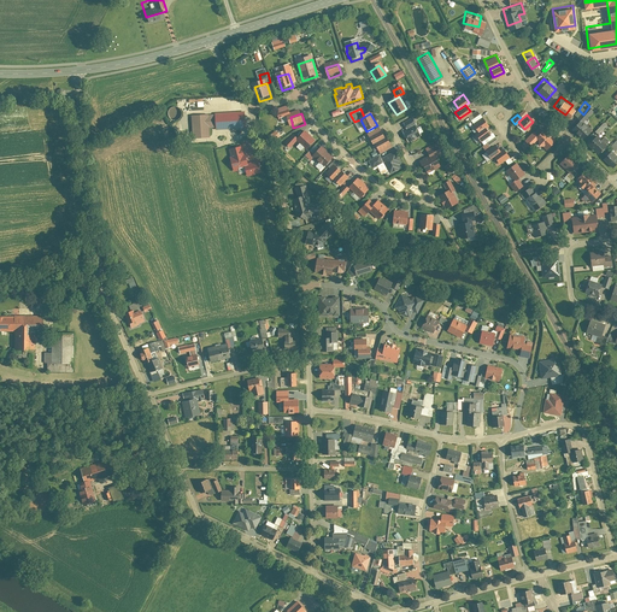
[(212,117),(197,118),(198,141),(213,140),(212,128),(219,128),(219,131),(252,130),(251,118),(247,118),(247,116),(219,117),(219,122),(212,122),(212,117)]
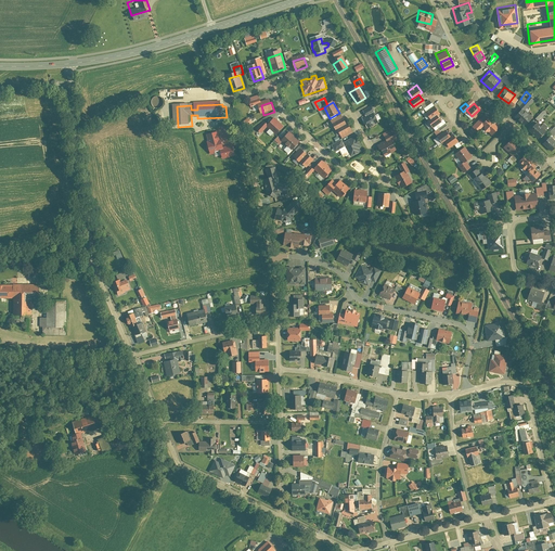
[(524,119),(529,112),(519,104),(514,112),(524,119)]
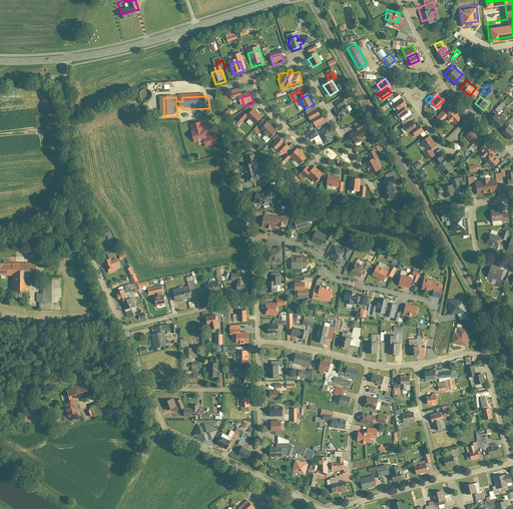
[(502,100),(498,96),(493,102),(496,105),(502,100)]
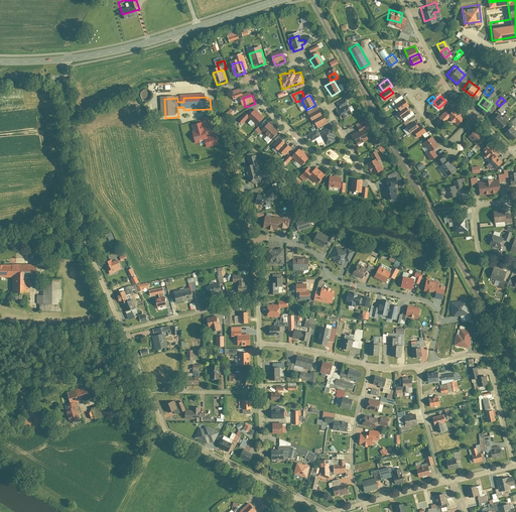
[(337,102),(340,107),(346,104),(347,104),(344,98),(337,102)]
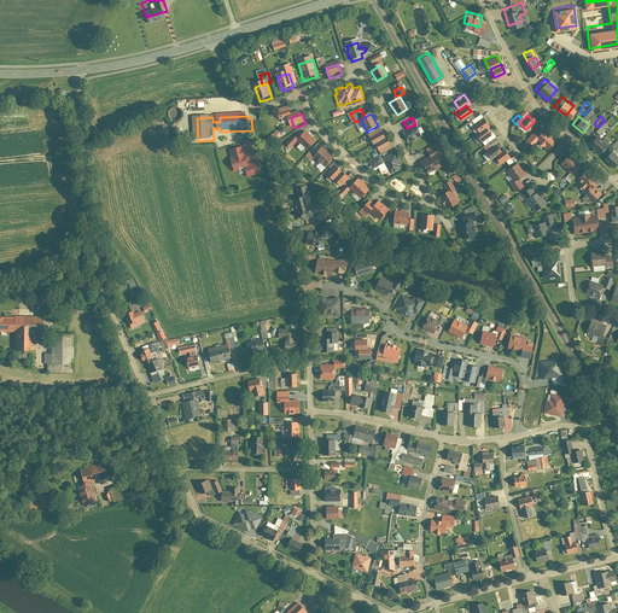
[(478,130),(488,123),(484,117),(473,124),(478,130)]
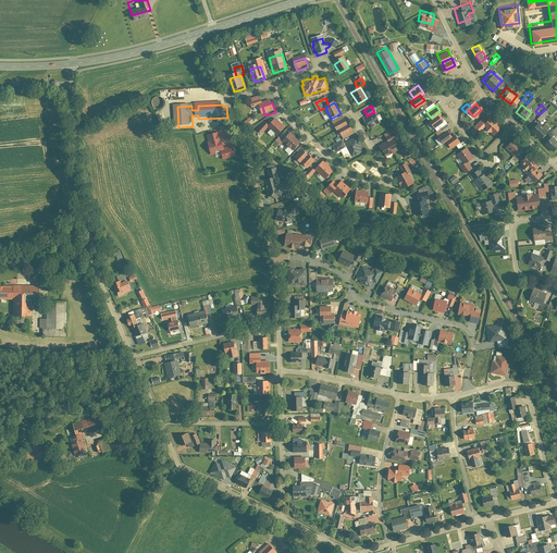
[(367,115),(363,118),(369,127),(379,122),(373,112),(367,115)]
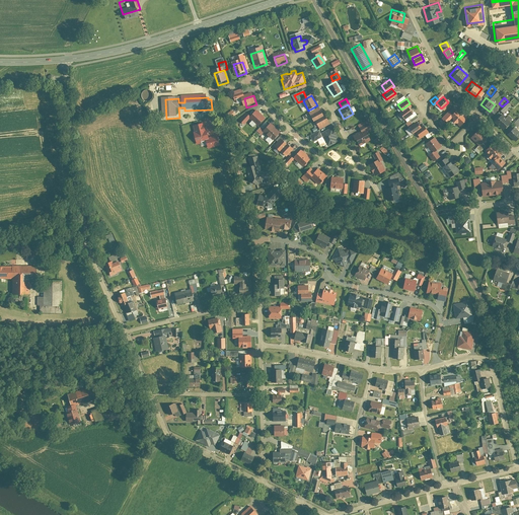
[(412,111),(408,105),(398,112),(402,117),(412,111)]
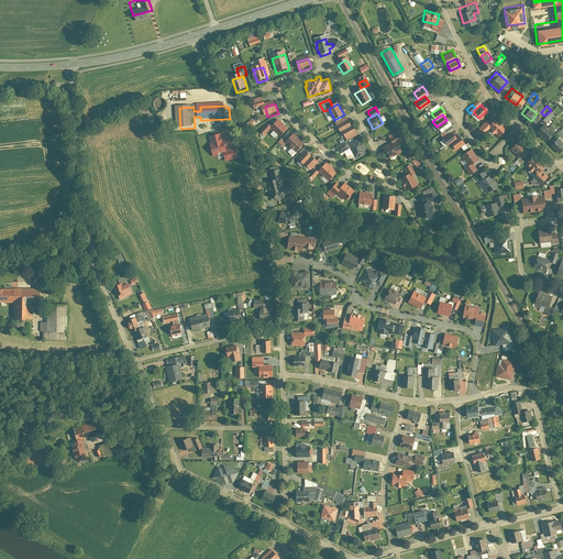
[(503,124),(493,118),(486,125),(496,133),(503,124)]
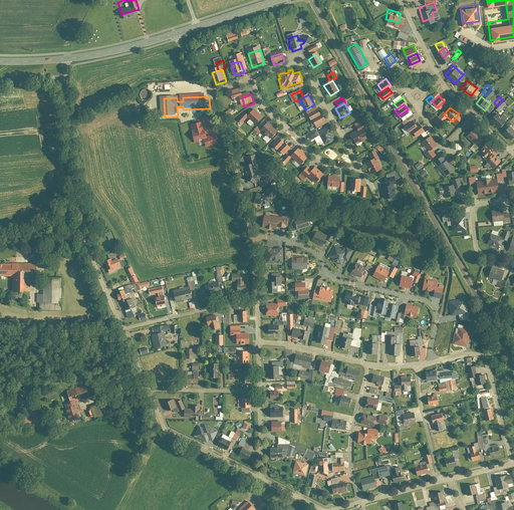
[(446,111),(443,108),(436,114),(439,117),(446,111)]
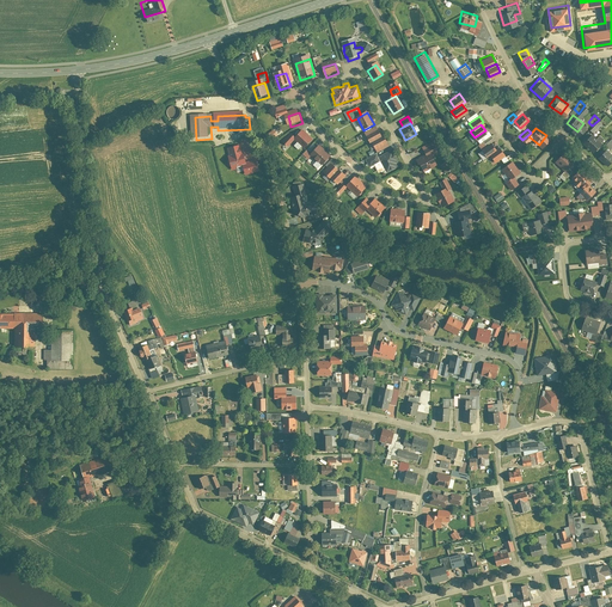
[(599,136),(589,129),(583,136),(593,143),(599,136)]
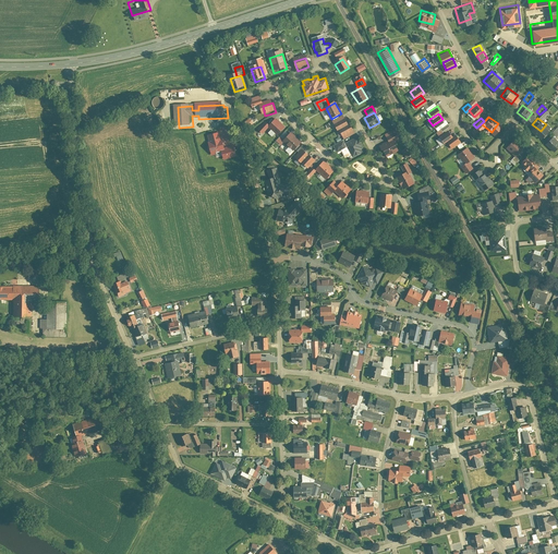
[(338,122),(335,123),(338,130),(339,130),(348,124),(344,119),(338,122)]
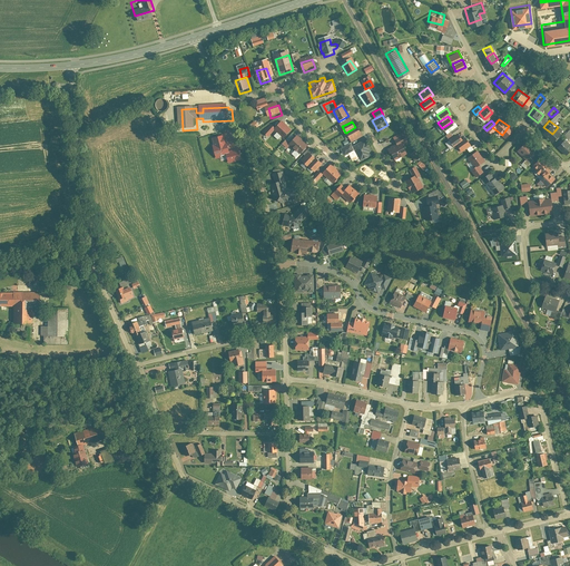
[(286,138),(293,130),(283,123),(277,130),(286,138)]
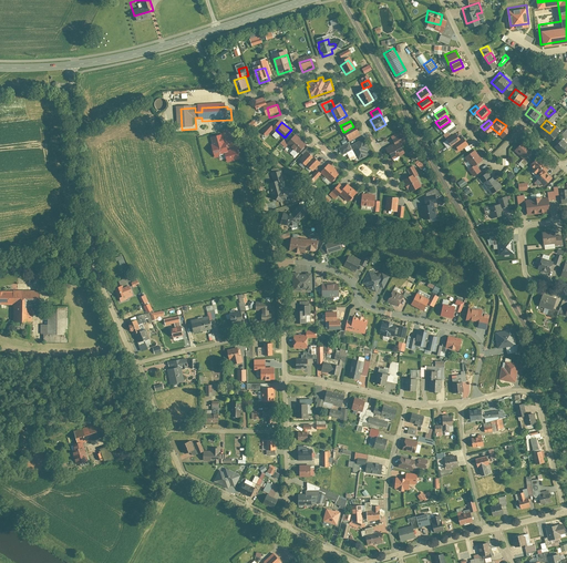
[(275,129),(271,125),(265,132),(268,135),(275,129)]
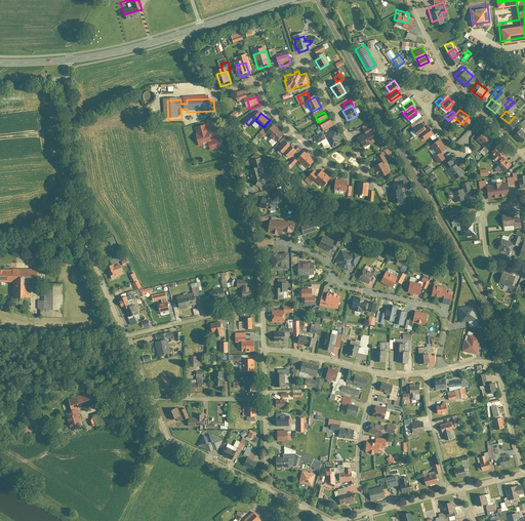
[(327,117),(319,122),(322,128),(332,123),(329,117),(327,117)]
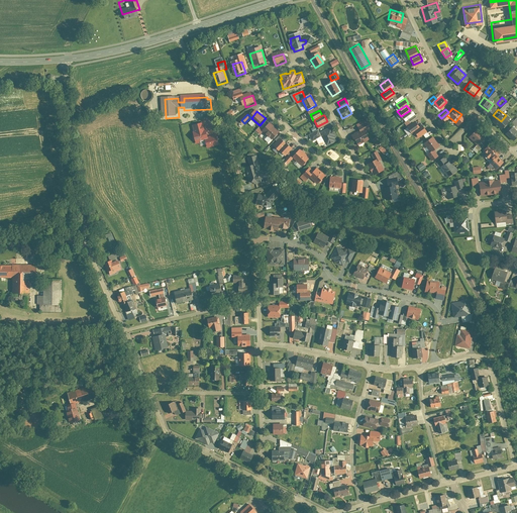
[(412,129),(421,123),(417,118),(409,124),(412,129)]
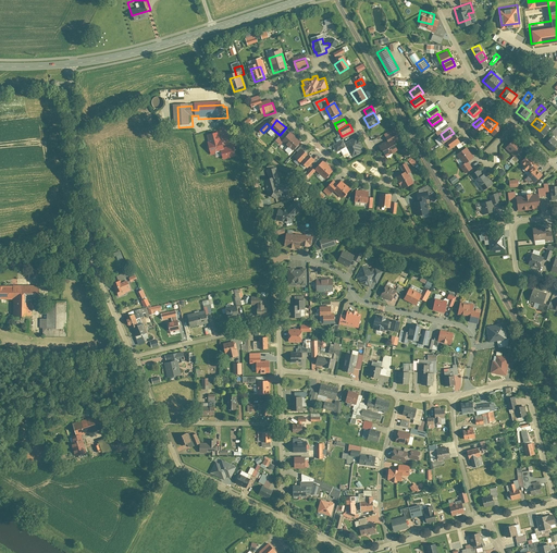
[(223,147),(220,132),(202,136),(203,138),(190,142),(194,151),(208,148),(208,150),(223,147)]
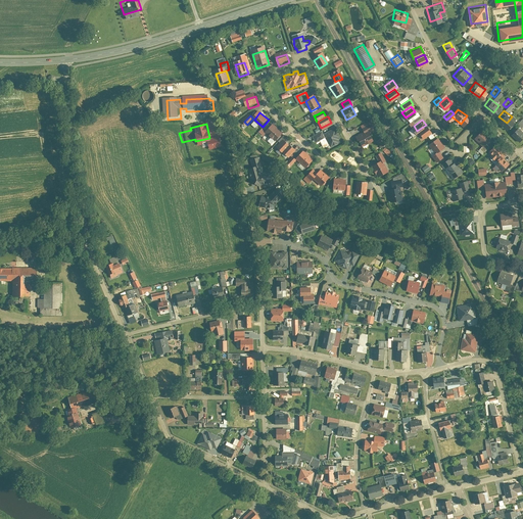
[(361,128),(363,132),(371,128),(369,124),(361,128)]
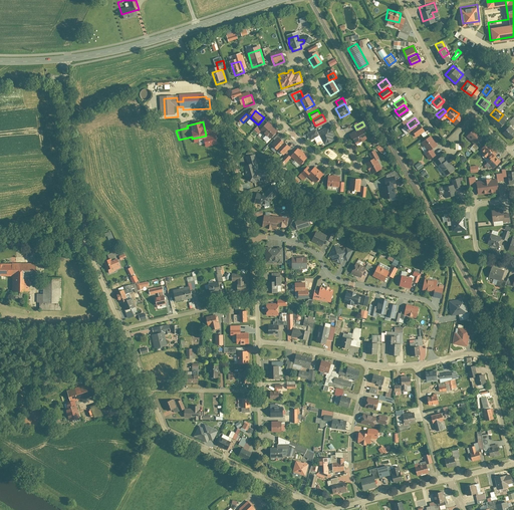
[(513,129),(513,128),(507,122),(501,130),(509,136),(513,129)]
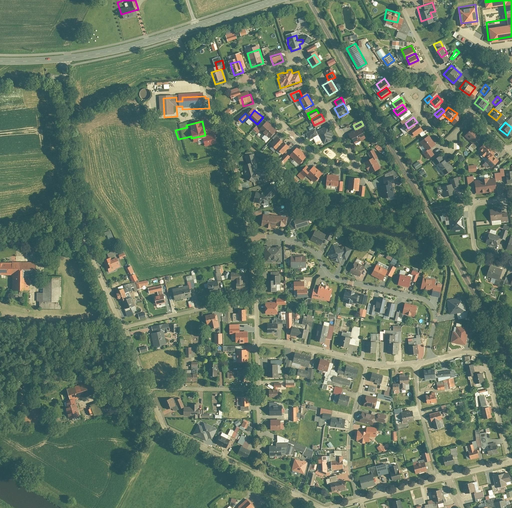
[(278,131),(268,123),(262,130),(271,138),(278,131)]
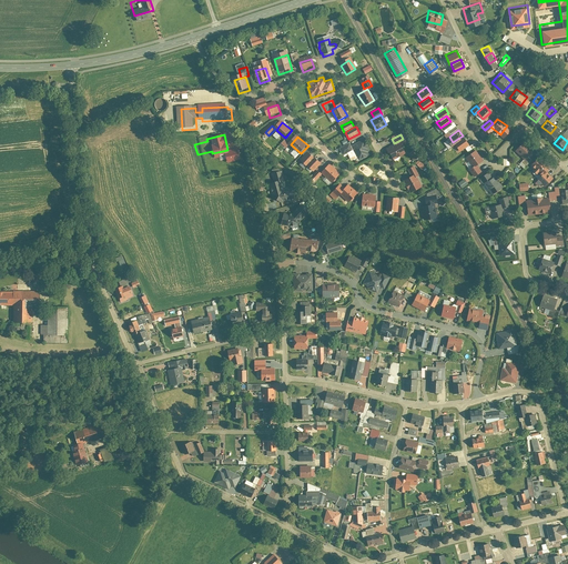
[(363,137),(352,143),(359,155),(362,153),(364,153),(367,151),(366,148),(368,145),(363,137)]
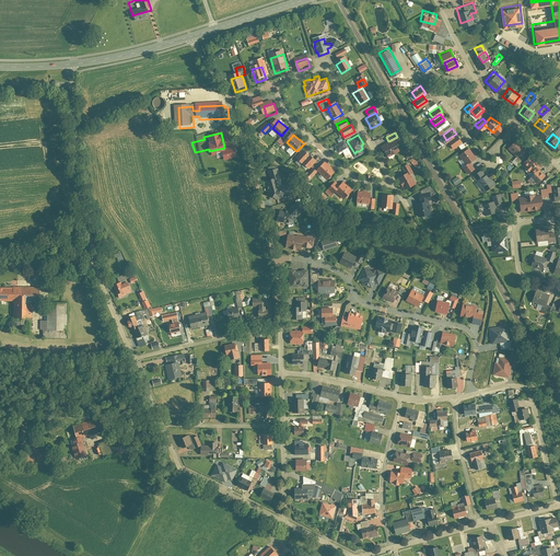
[(458,141),(454,136),(444,142),(448,148),(458,141)]
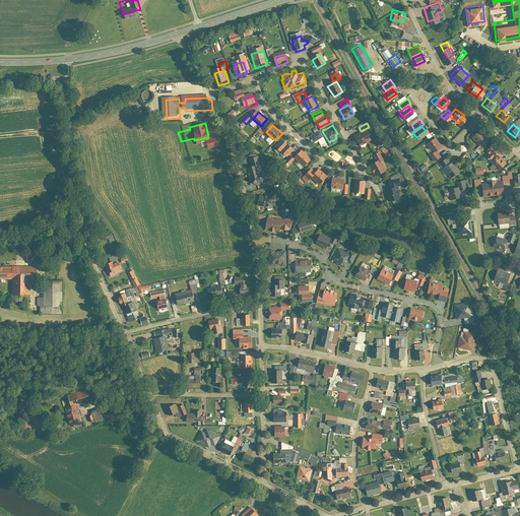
[(321,135),(318,129),(311,133),(314,139),(321,135)]
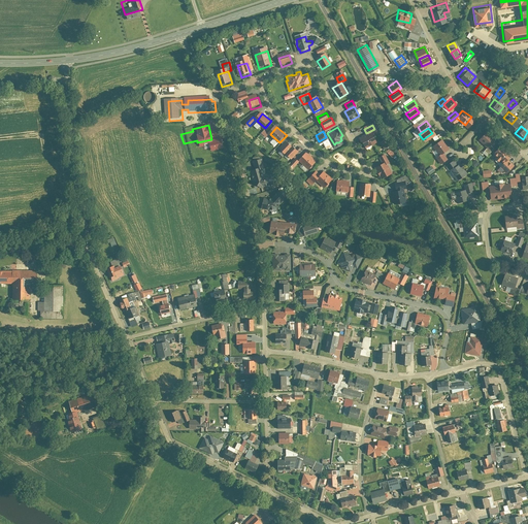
[(369,132),(358,138),(364,148),(375,141),(369,132)]
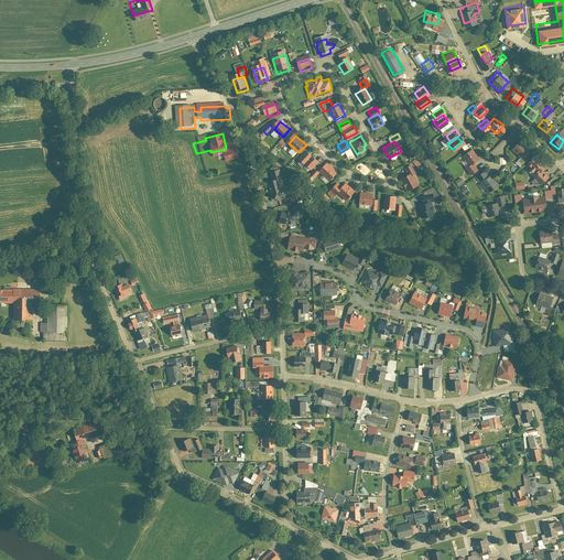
[(528,149),(520,141),(513,148),(521,155),(523,152),(528,149)]
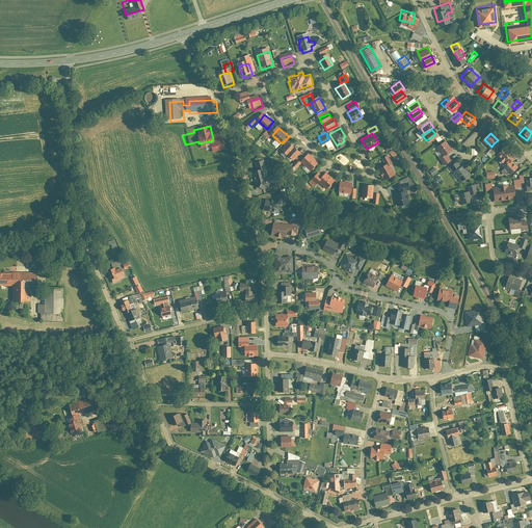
[(443,137),(433,143),(435,147),(437,146),(441,151),(447,148),(445,143),(446,141),(443,137)]
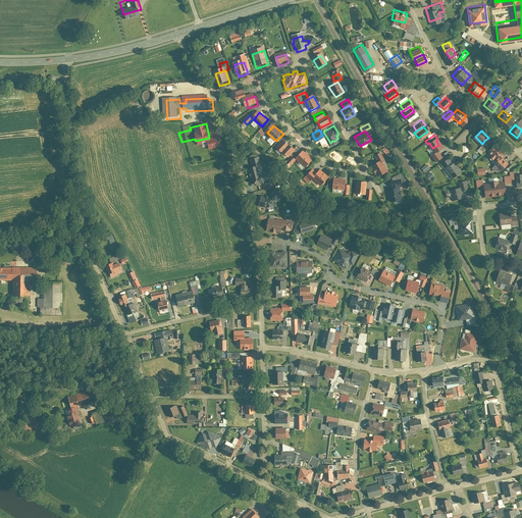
[(283,152),(291,145),(285,140),(278,147),(283,152)]
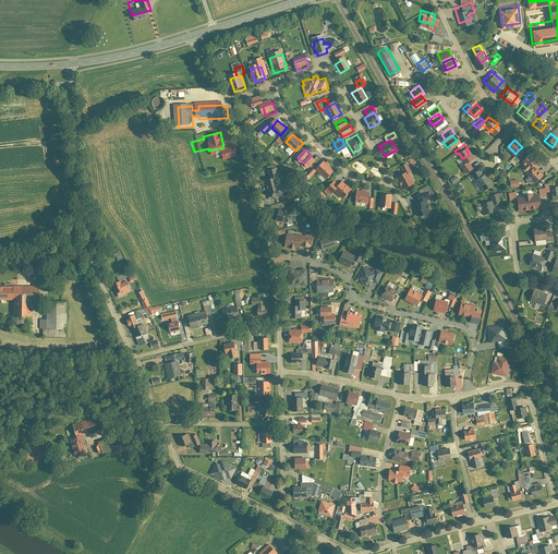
[(522,155),(518,151),(516,154),(512,157),(516,160),(522,155)]
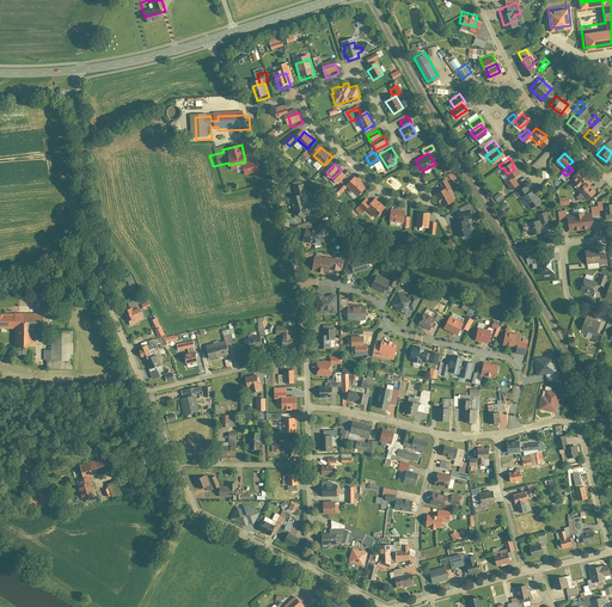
[(589,177),(580,166),(573,175),(575,178),(573,181),(576,184),(580,182),(582,184),(589,177)]
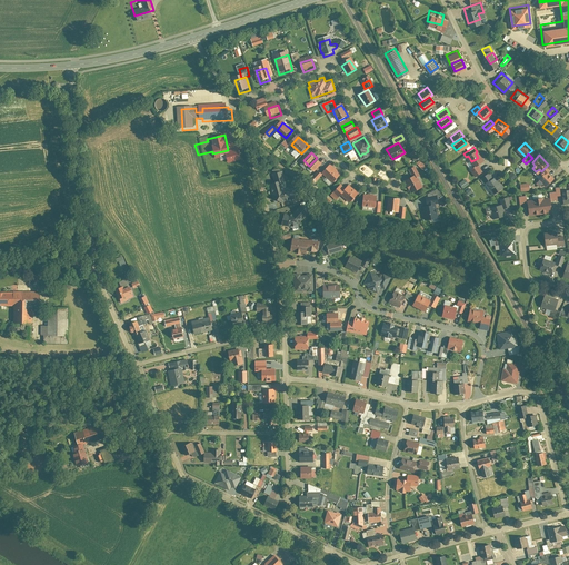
[(322,164),(317,158),(309,166),(316,171),(322,164)]
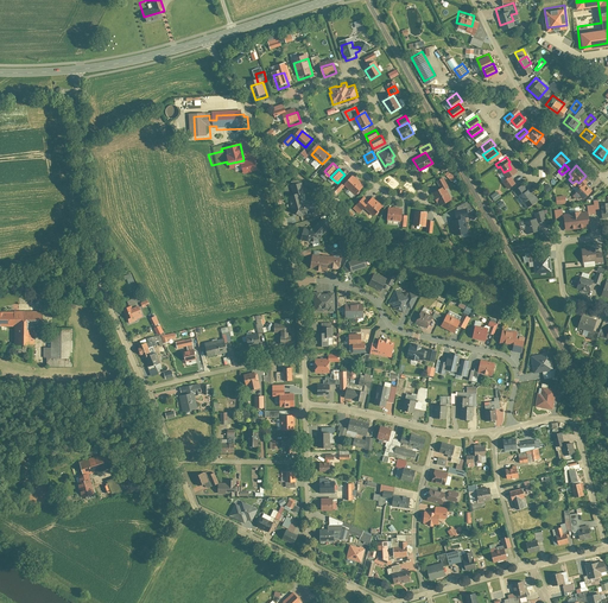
[(512,178),(506,171),(500,176),(505,183),(512,178)]
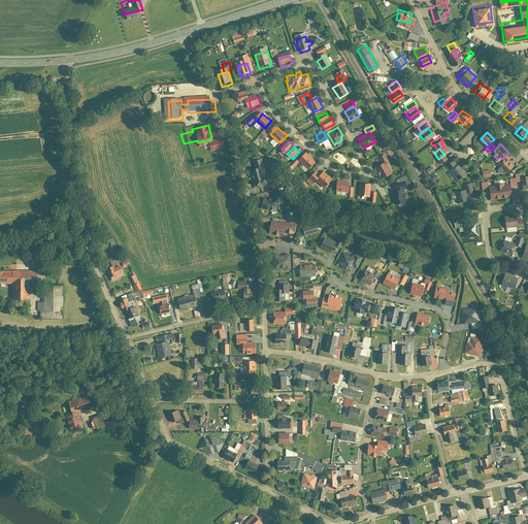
[(318,160),(307,152),(301,160),(310,168),(318,160)]
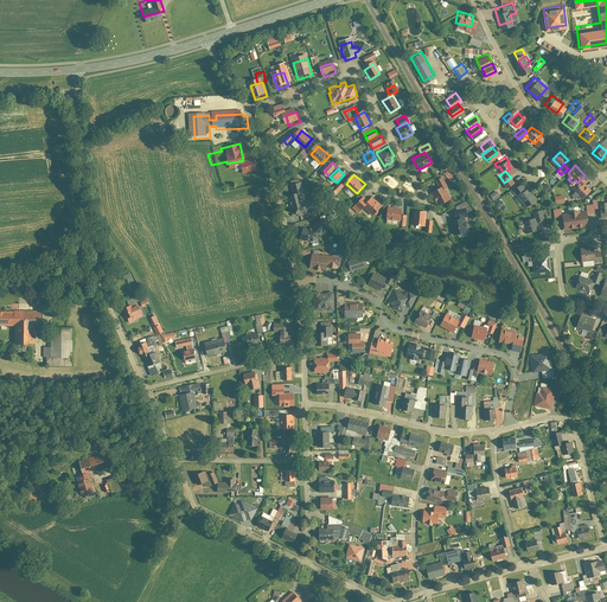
[(518,193),(522,198),(530,190),(525,184),(528,183),(525,180),(523,183),(519,177),(509,185),(511,187),(513,185),(521,192),(518,193)]
